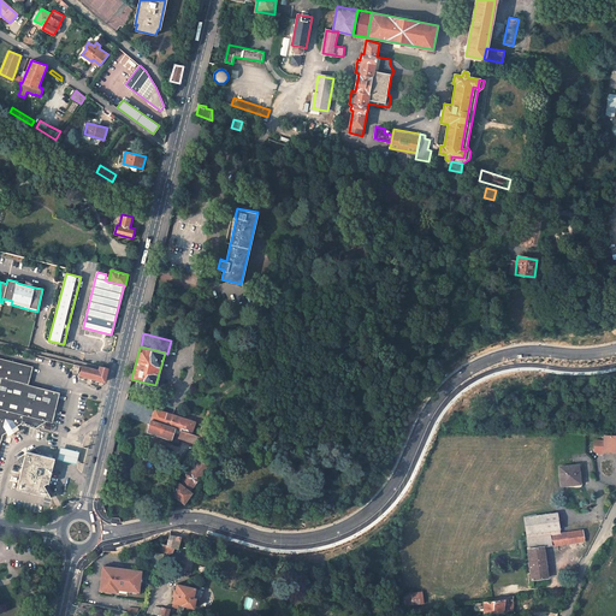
[(0,377),(1,378),(28,384),(33,367),(0,357),(0,377)]
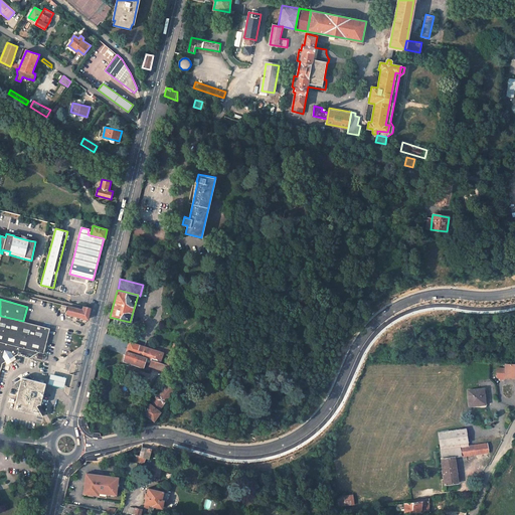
[(82,309),(68,306),(68,307),(66,314),(83,318),(84,314),(81,313),(82,309)]
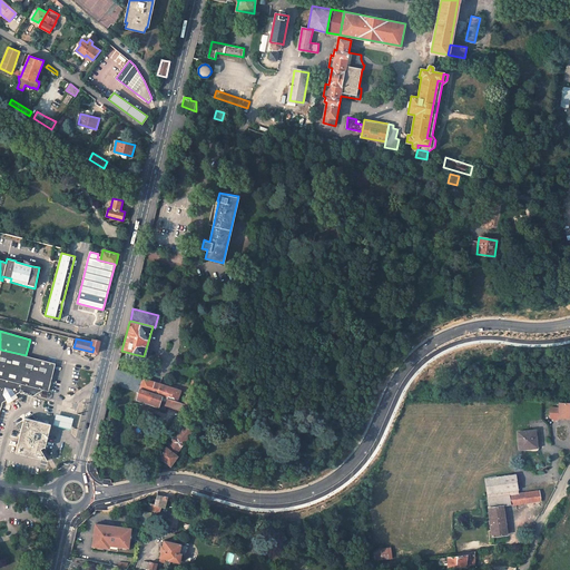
[(100,341),(92,338),(92,341),(91,342),(90,346),(94,347),(98,349),(99,344),(99,343),(100,341)]
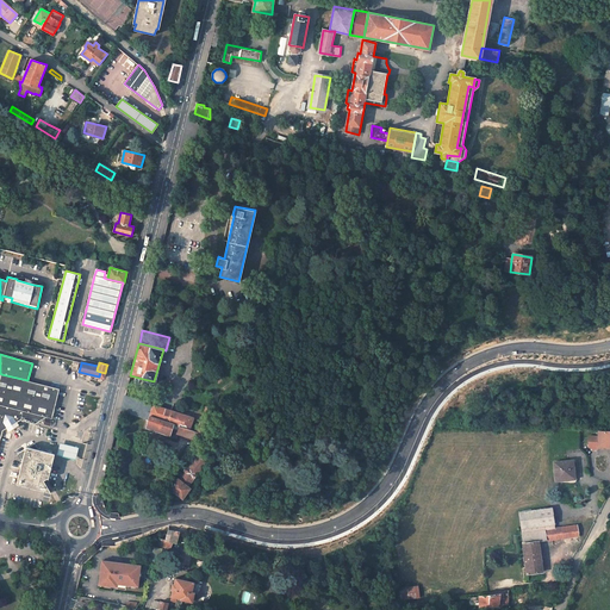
[(0,378),(0,404),(45,416),(53,418),(60,388),(27,380),(1,374),(0,378)]
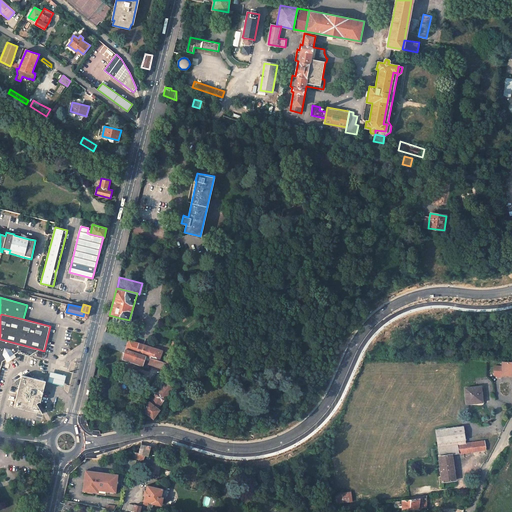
[(162,351),(105,332),(102,344),(125,352),(126,349),(159,361),(162,351)]
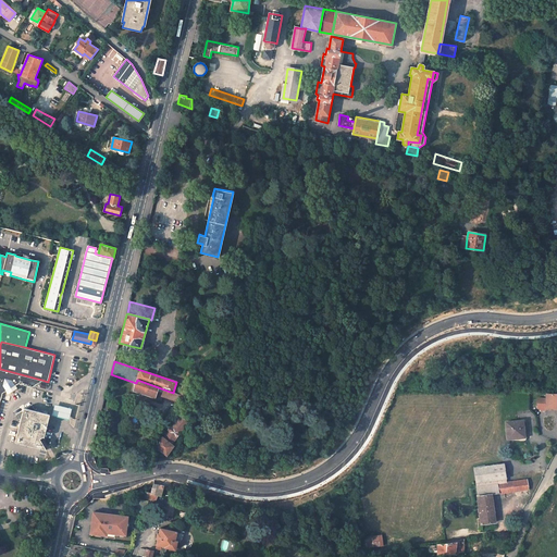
[(33,387),(41,380),(0,369),(0,404),(1,399),(3,393),(7,392),(15,386),(19,384),(25,385),(33,387)]
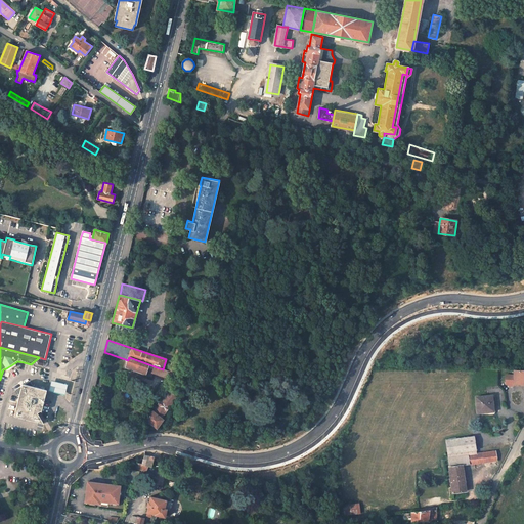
[(197,347),(193,354),(203,356),(205,350),(197,347)]
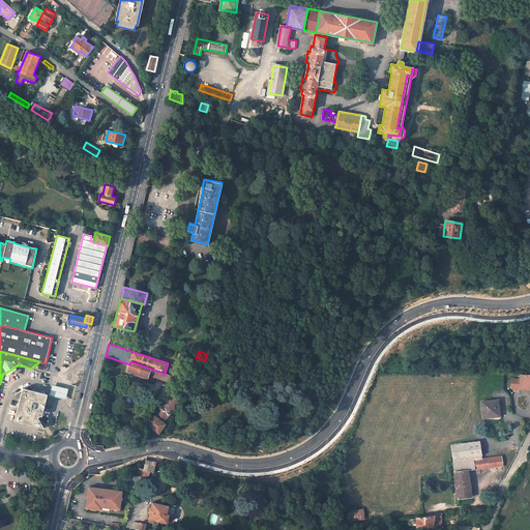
[(179,353),(170,375),(175,377),(176,377),(185,355),(179,353)]
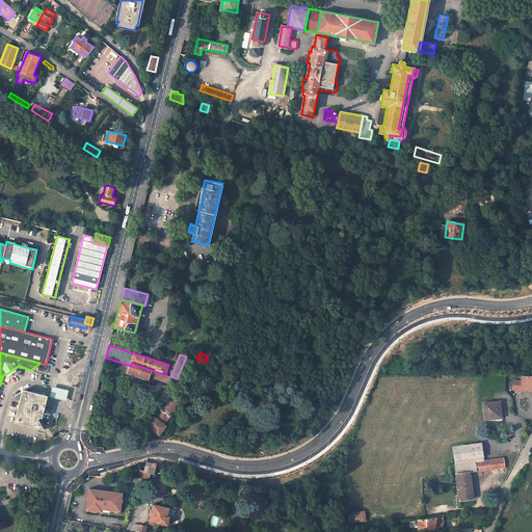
[(130,366),(128,373),(154,381),(155,378),(166,382),(170,383),(173,384),(176,378),(170,376),(165,375),(131,363),(130,366)]
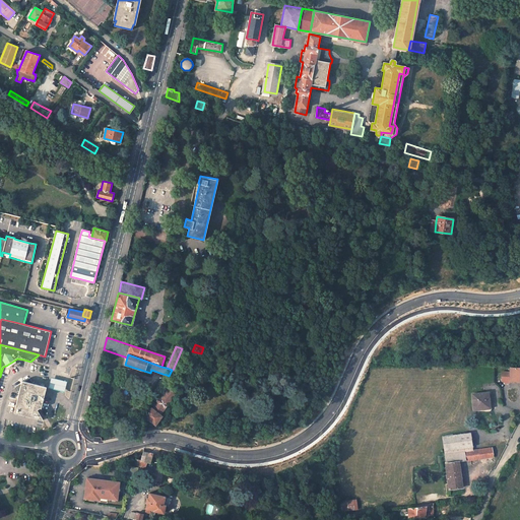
[(510,372),(502,372),(502,381),(505,381),(510,381),(519,380),(519,367),(510,367),(510,372)]
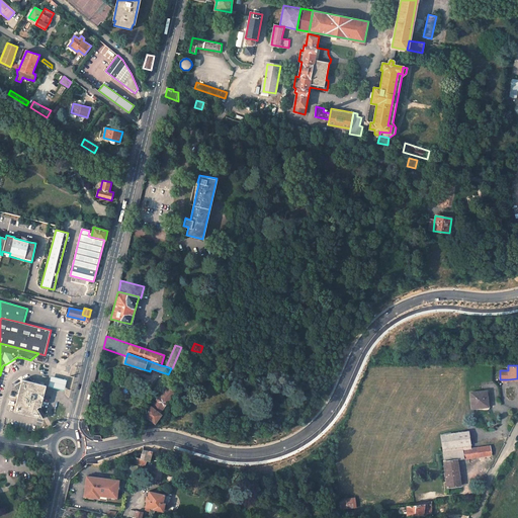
[(165,374),(170,377),(174,369),(172,368),(171,368),(168,374),(166,373),(165,374)]
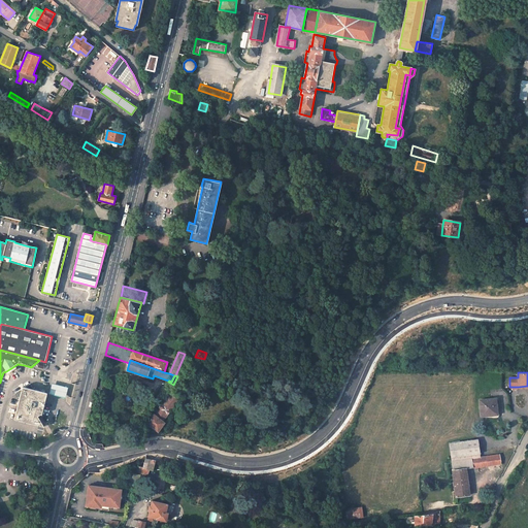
[(62,386),(52,383),(48,394),(59,397),(65,398),(68,388),(62,386)]
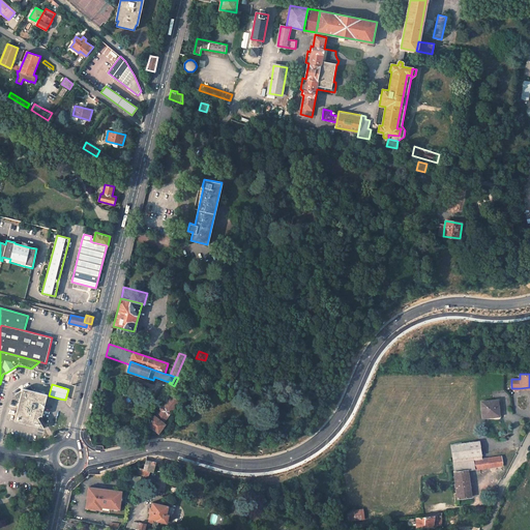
[(20,400),(15,420),(38,427),(40,421),(37,417),(39,416),(40,415),(41,416),(45,404),(47,395),(46,393),(34,390),(30,385),(25,388),(23,388),(22,390),(17,393),(20,400)]
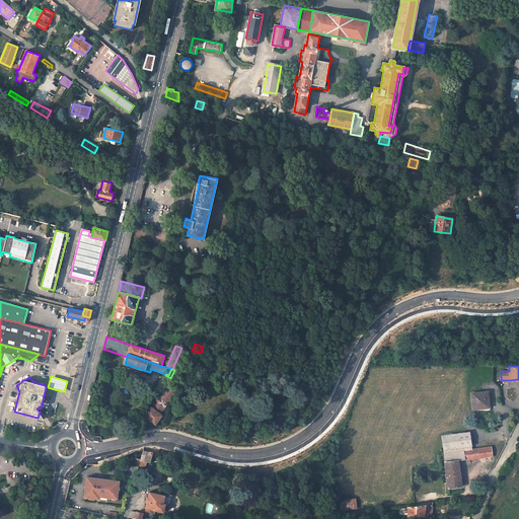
[(170,382),(159,397),(160,398),(172,384),(170,382)]
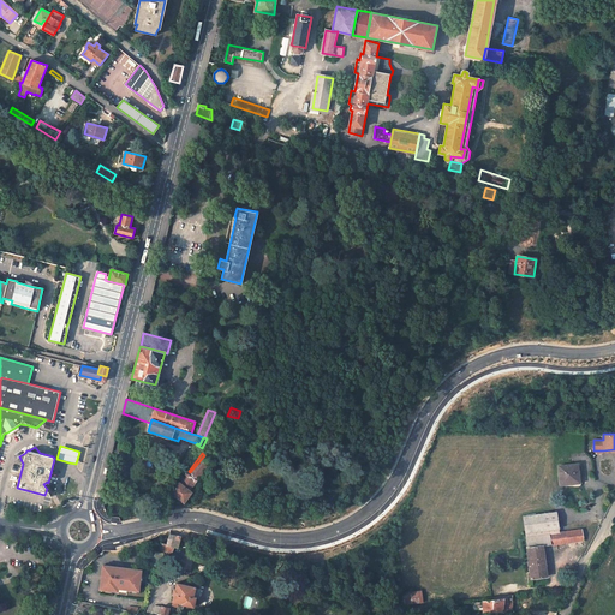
[(179,482),(172,493),(184,502),(191,491),(190,490),(212,459),(204,455),(190,472),(189,471),(185,475),(187,476),(181,483),(179,482)]
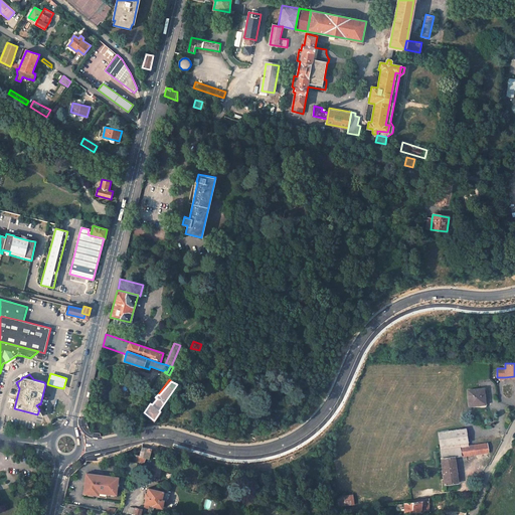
[(484,388),(468,389),(470,405),(486,404),(484,388)]
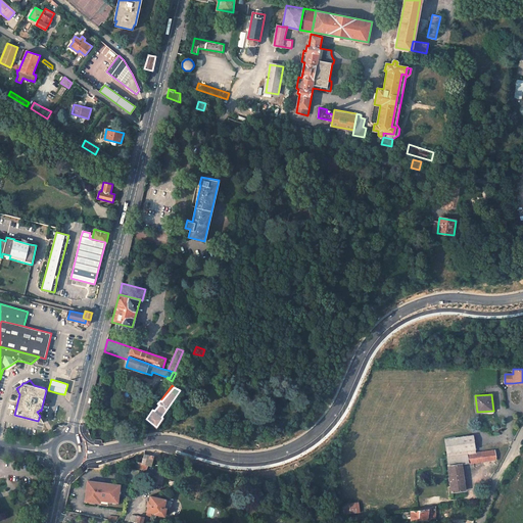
[(473,434),(445,438),(447,453),(475,449),(473,434)]
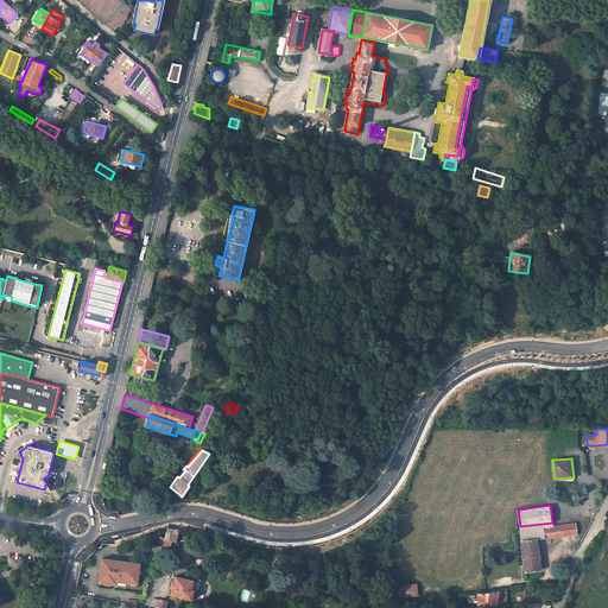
[(562,536),(576,534),(575,524),(559,526),(562,536)]
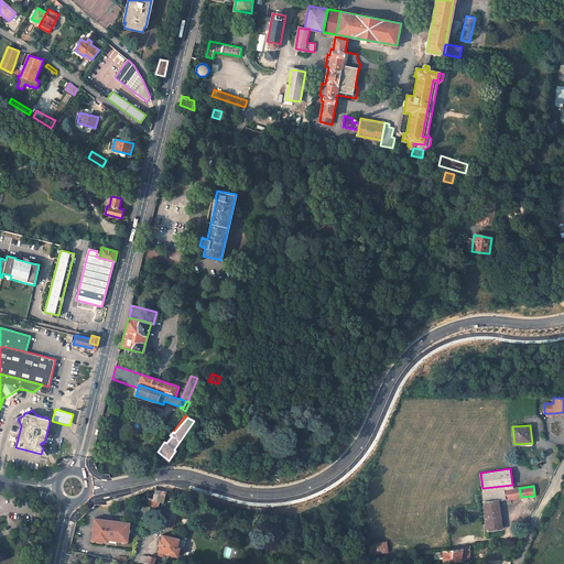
[(149,495),(148,502),(151,503),(150,505),(154,506),(155,503),(158,505),(159,498),(164,499),(166,491),(166,488),(163,487),(156,487),(153,496),(149,495)]
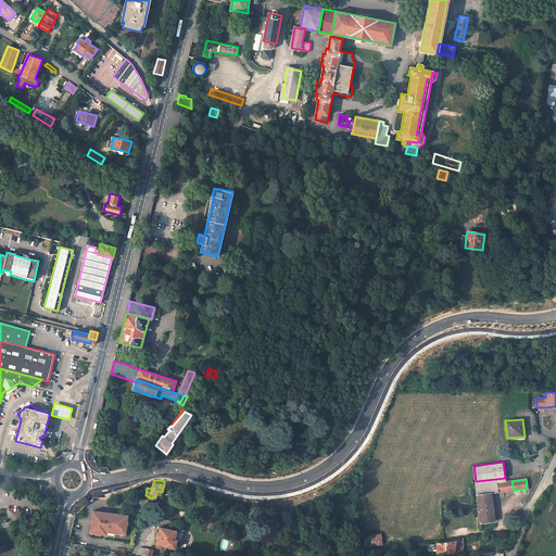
[(476,495),(480,522),(495,521),(491,493),(514,490),(512,481),(506,481),(476,485),(477,495),(476,495)]
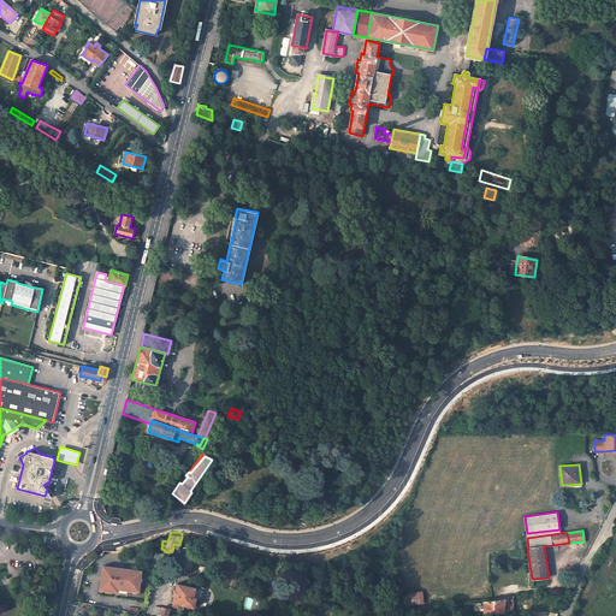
[(141,567),(102,562),(99,587),(138,592),(141,567)]
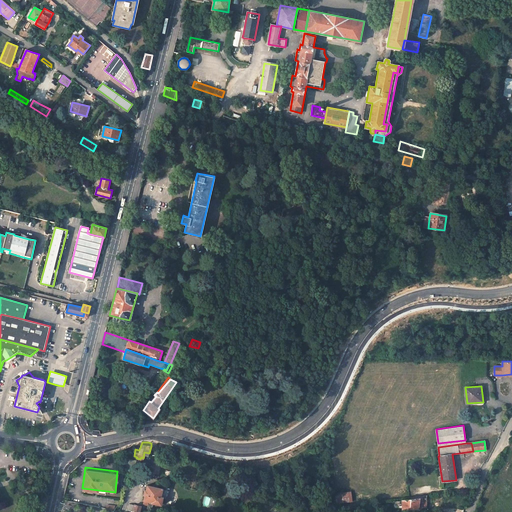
[(161,505),(163,496),(161,496),(163,489),(147,485),(146,490),(145,489),(143,495),(145,495),(143,504),(149,506),(149,505),(151,506),(152,502),(161,505)]
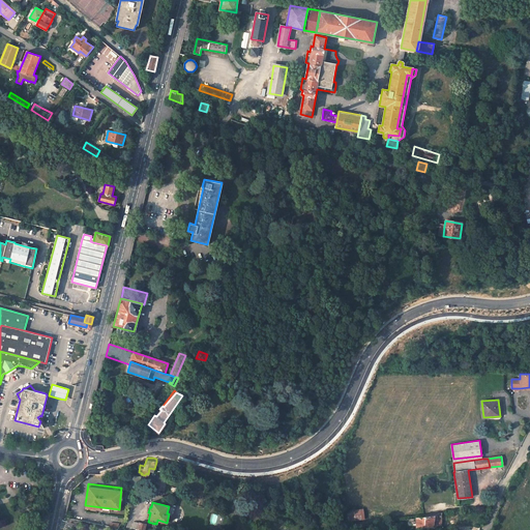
[(363,508),(345,510),(346,522),(365,519),(363,508)]
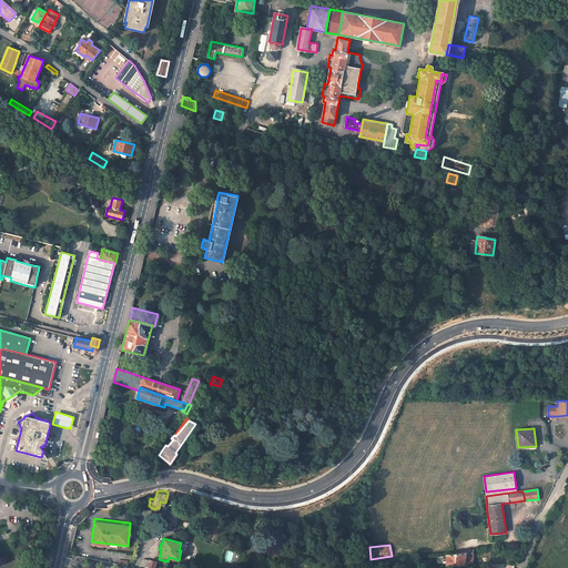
[(436,556),(436,564),(464,563),(464,561),(473,561),(473,549),(465,550),(465,553),(446,555),(446,556),(436,556)]
